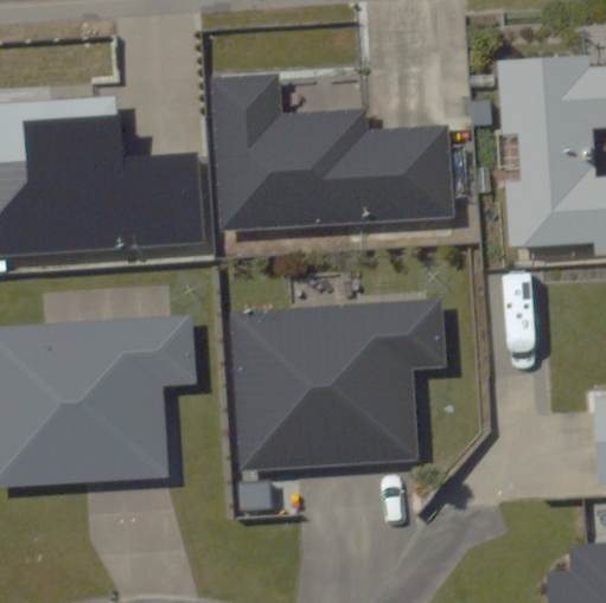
[(510,36),(496,37),(501,124),(521,123),(523,175),(506,177),(510,241),(594,236),(595,252),(605,251),(605,15),(576,18),(578,39),(548,42),(546,11),(509,13),(510,36)]
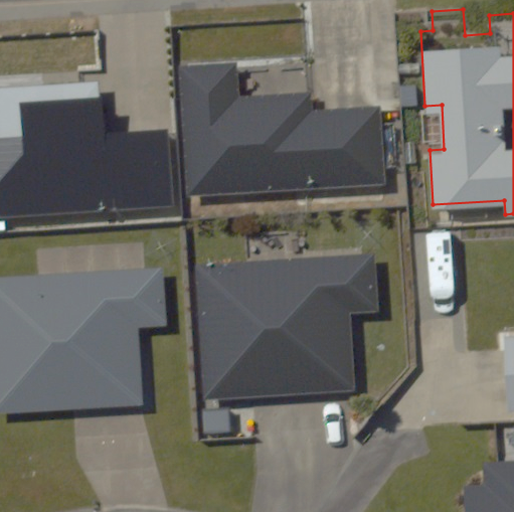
[(239,64),(187,64),(187,112),(174,112),(175,204),(295,204),(295,188),(385,188),(385,108),(313,108),(313,95),(239,95),(239,64)]
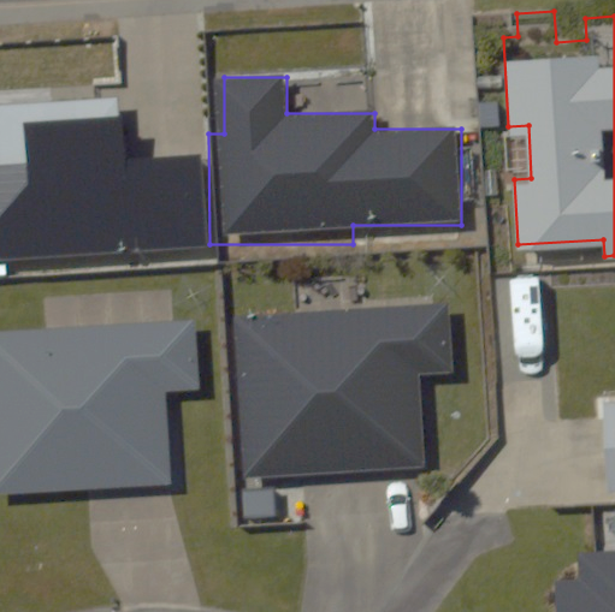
[(451,308),(247,309),(248,487),(307,486),(307,470),(420,469),(419,393),(451,393),(451,308)]
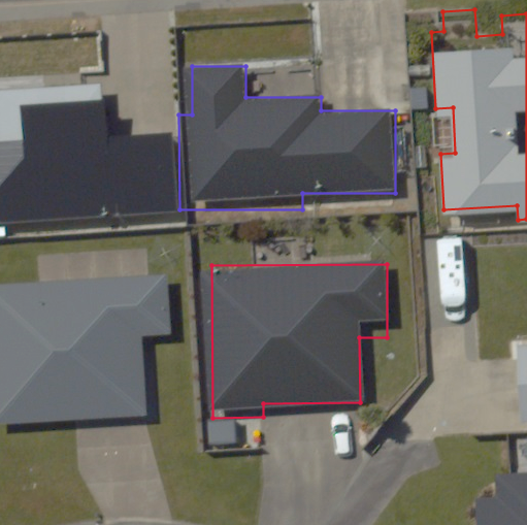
[(503,499),(474,500),(475,524),(526,524),(526,469),(502,470),(503,499)]
